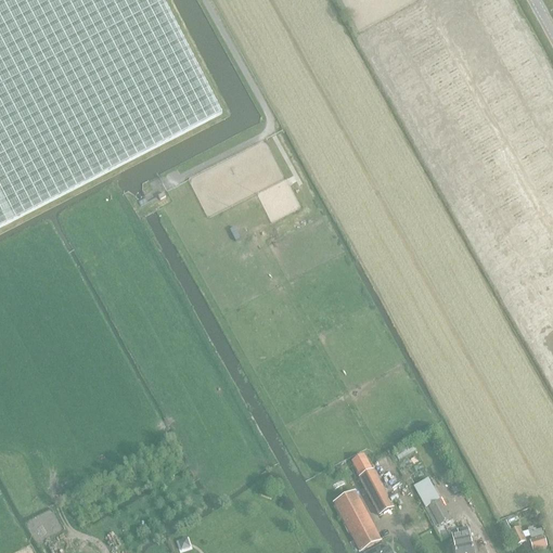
[(0,0),(0,227),(223,113),(165,0),(0,0)]
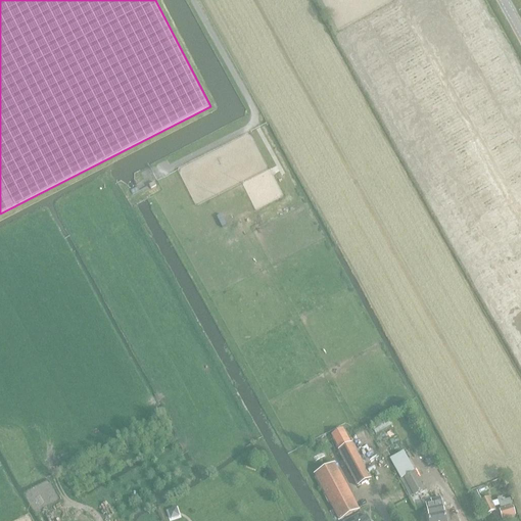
[(391,418),(375,427),(378,433),(394,424),(391,418)]
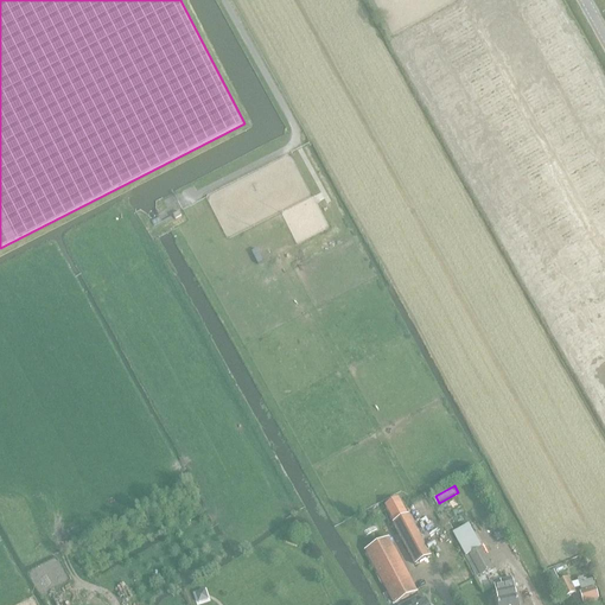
[(396,521),(395,522),(418,562),(433,554),(411,513),(409,514),(400,497),(388,503),(396,521)]
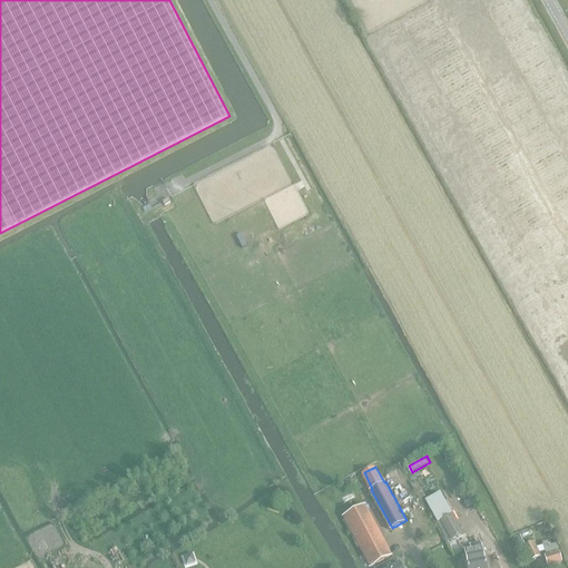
[(442,491),(427,499),(439,521),(442,519),(446,518),(454,512),(442,491)]
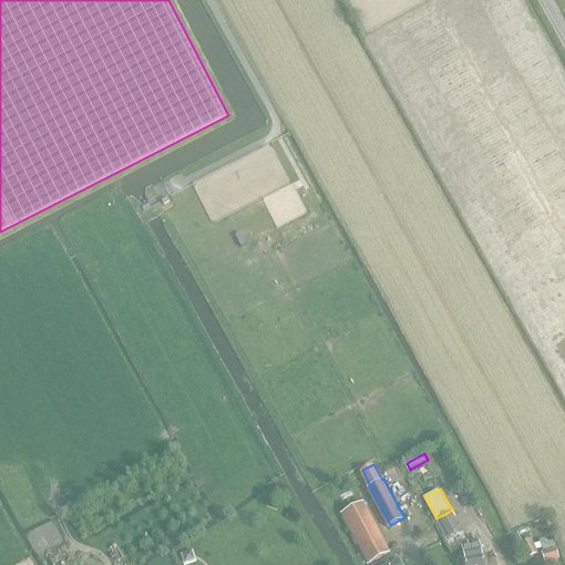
[(370,562),(390,552),(363,502),(343,513),(370,562)]
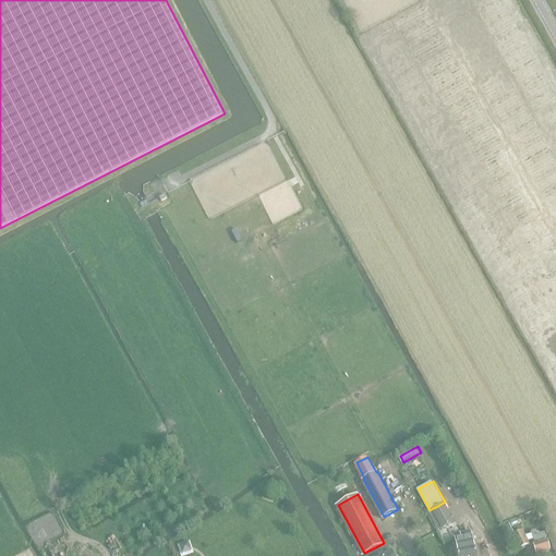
[(436,507),(433,508),(438,518),(435,519),(439,529),(443,527),(444,528),(456,521),(445,502),(436,507)]
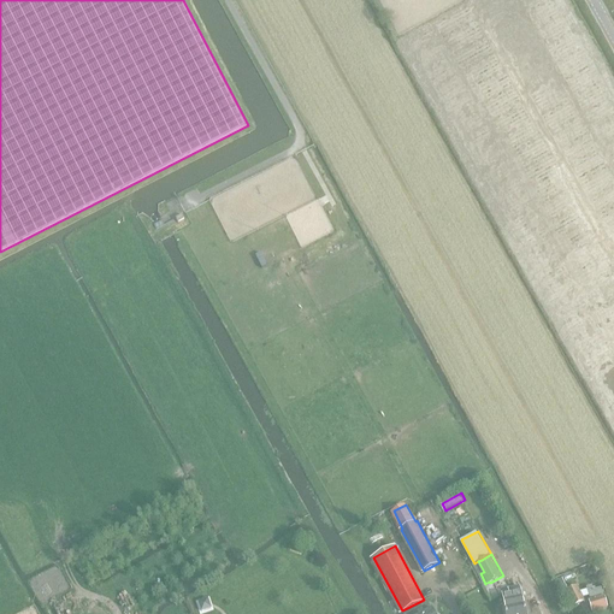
[(566,576),(561,578),(567,590),(572,588),(566,576)]
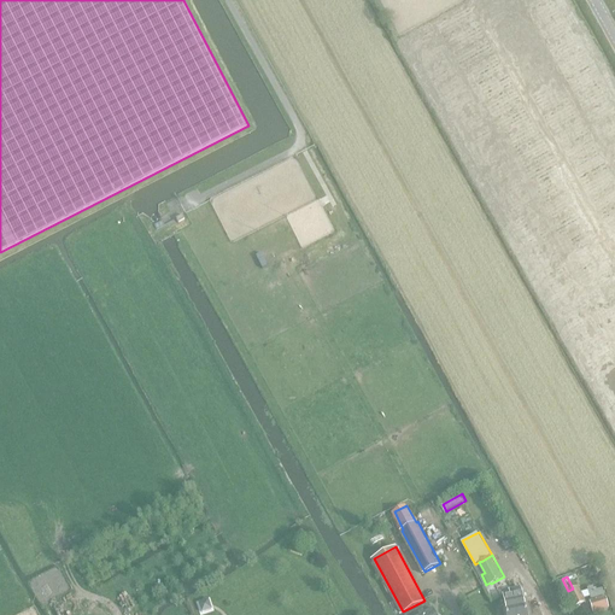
[(573,589),(568,591),(575,605),(587,599),(585,596),(591,593),(593,601),(592,601),(596,611),(610,607),(608,596),(607,596),(604,587),(598,589),(598,586),(595,587),(595,585),(589,586),(590,589),(583,591),(580,585),(573,589)]
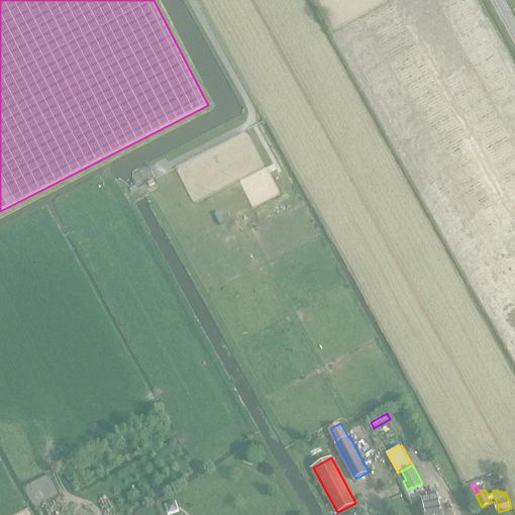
[(438,493),(423,496),(425,506),(424,506),(425,514),(442,514),(439,497),(438,497),(438,493)]
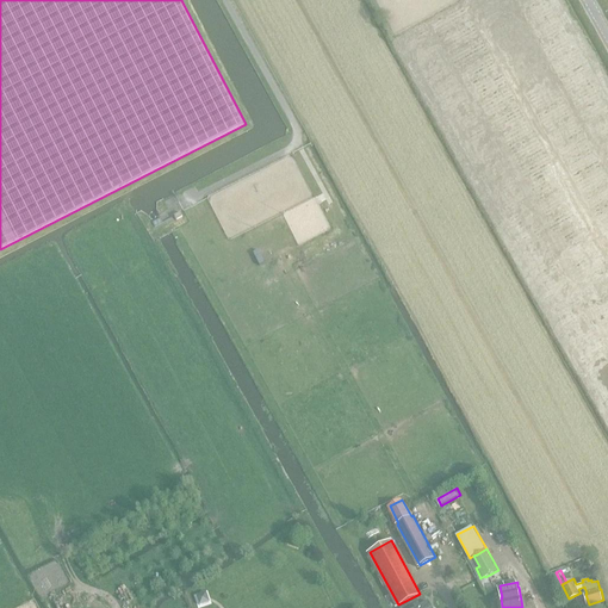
[(208,590),(198,594),(202,605),(211,601),(208,590)]
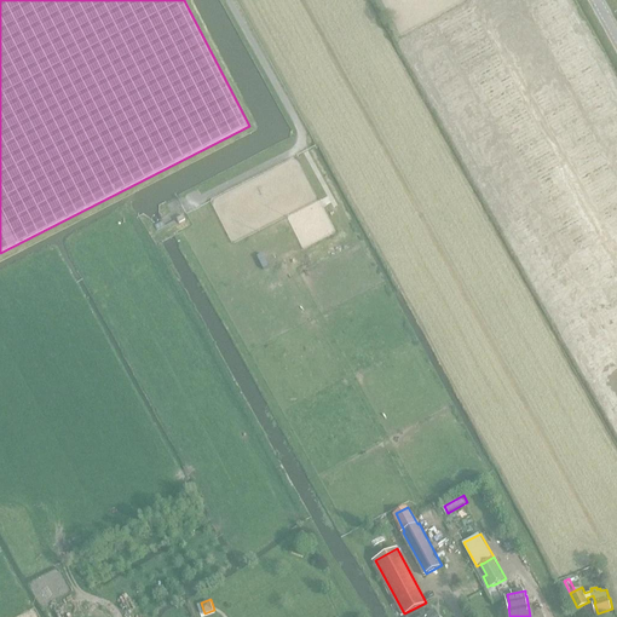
[(432,605),(426,609),(410,616),(440,616),(439,616),(436,611),(437,610),(437,609),(434,610),(432,605)]
